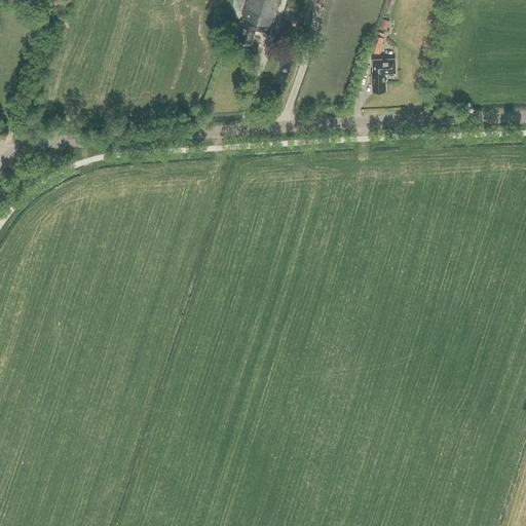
[(241,21),(236,36),(239,36),(238,41),(251,44),(255,30),(268,34),(278,0),(247,0),(242,17),(243,17),(242,22),(241,21)]
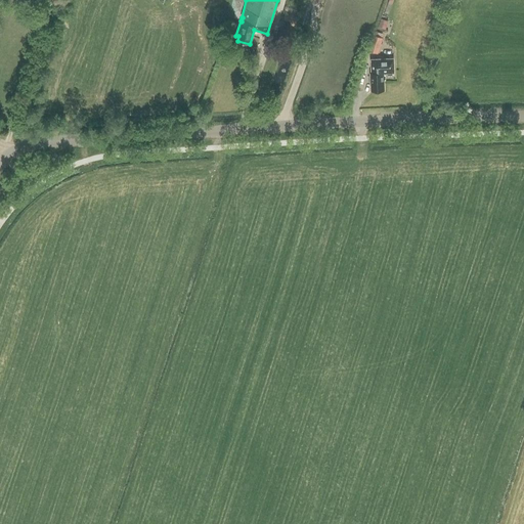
[(295,28),(298,17),(286,13),(284,20),(291,23),(290,26),(295,28)]
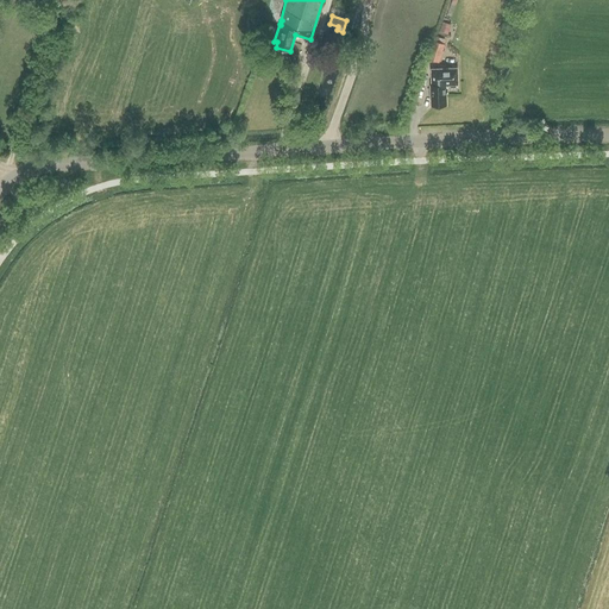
[(454,32),(456,23),(445,20),(444,31),(454,32)]
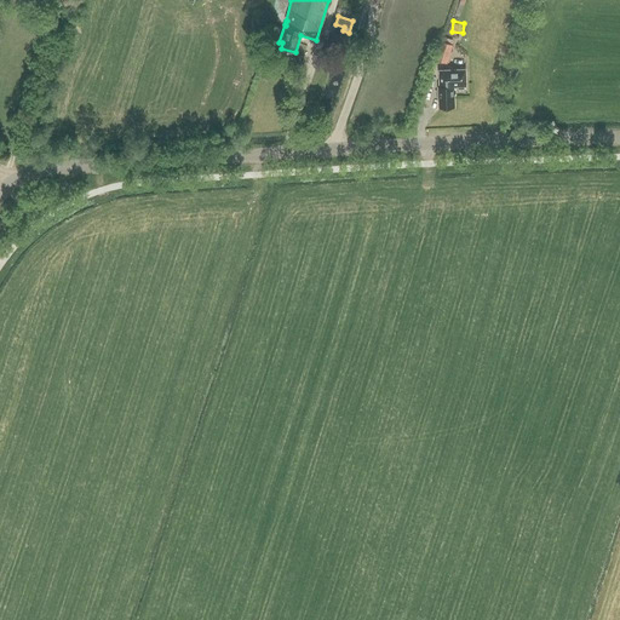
[(452,45),(453,40),(443,36),(442,41),(436,59),(447,63),(453,45),(452,45)]
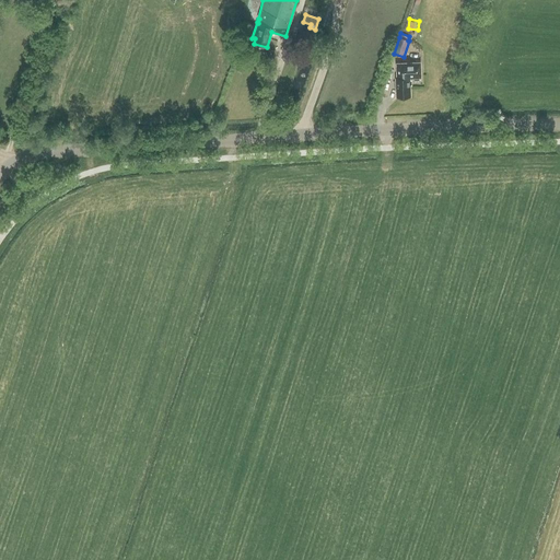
[(410,80),(410,78),(421,78),(421,61),(397,62),(397,78),(396,78),(397,96),(411,96),(410,85),(412,85),(412,80),(410,80)]
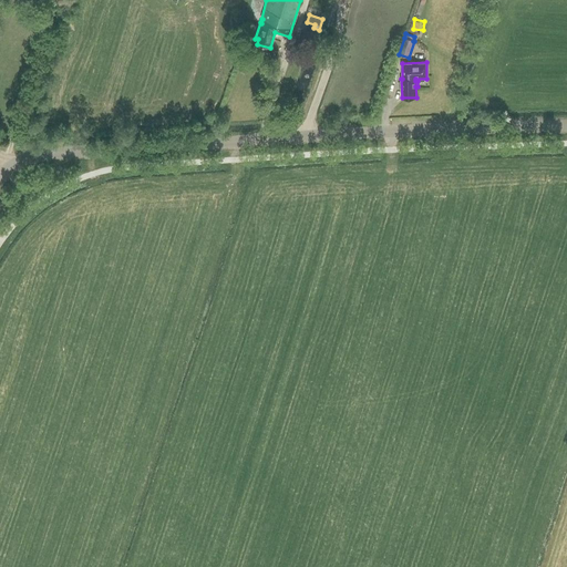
All buildings are outlined.
